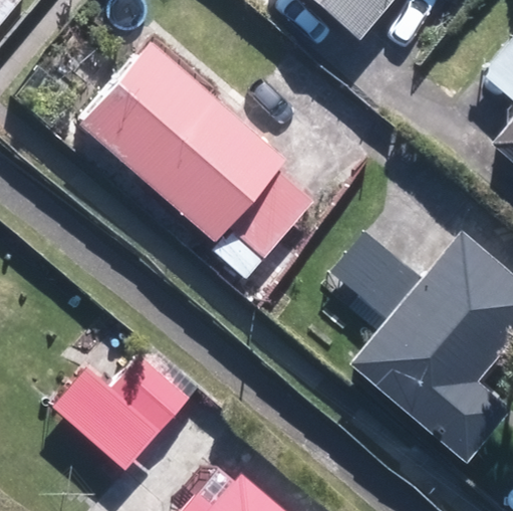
[(0,0),(0,25),(20,0),(0,0)]
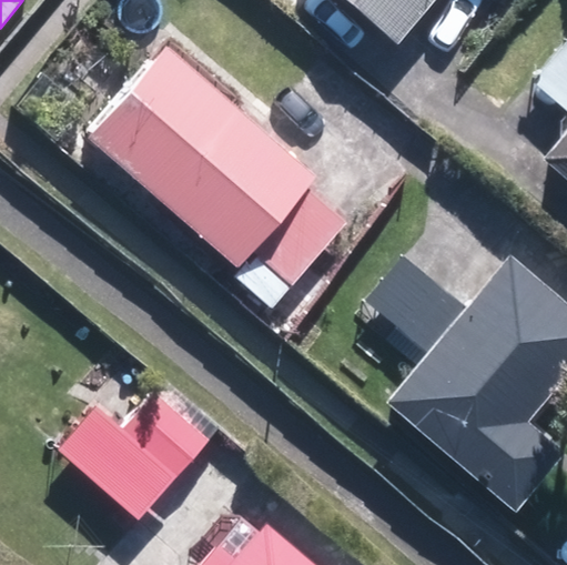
[(347,0),(398,41),(432,0),(347,0)]
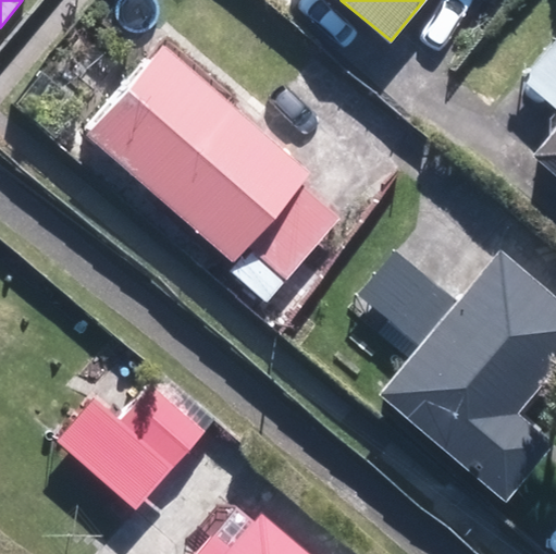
[(226,268),(266,303),(340,220),(300,185),(311,173),(164,45),(85,135),(232,261),(226,268)]
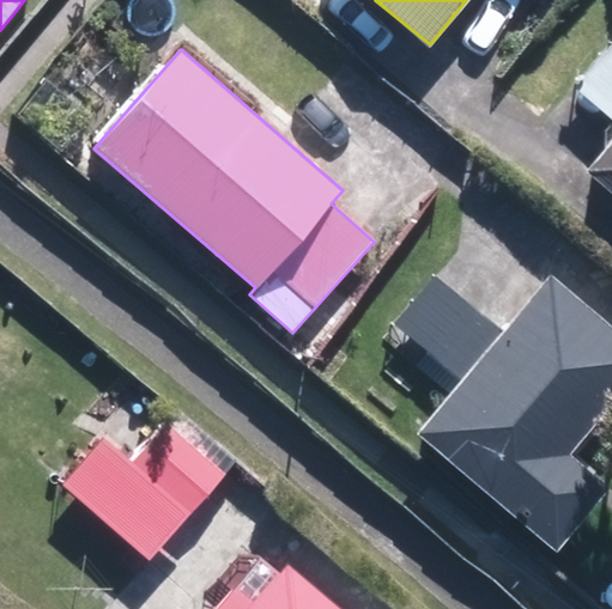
[(611,146),(592,171),(611,188),(611,146)]
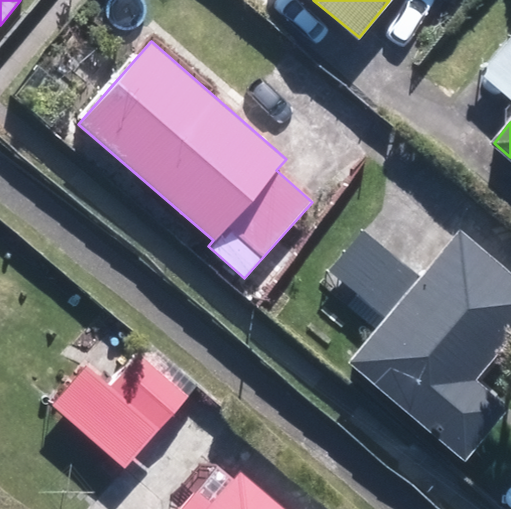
[(350,361),(466,461),(510,408),(510,406),(477,378),(510,337),(510,271),(461,230),(419,278),(363,231),(329,270),(386,319),(350,361)]
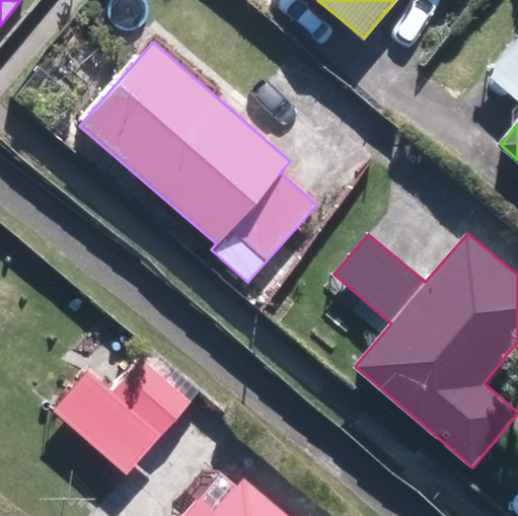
[(142,355),(113,387),(86,364),(51,402),(125,470),(191,397),(142,355)]
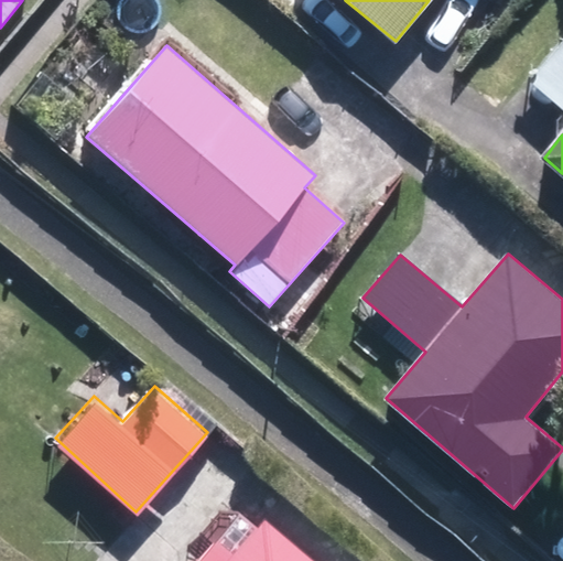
[(217,530),(188,560),(322,560),(264,511),(260,518),(235,546),(217,530)]
